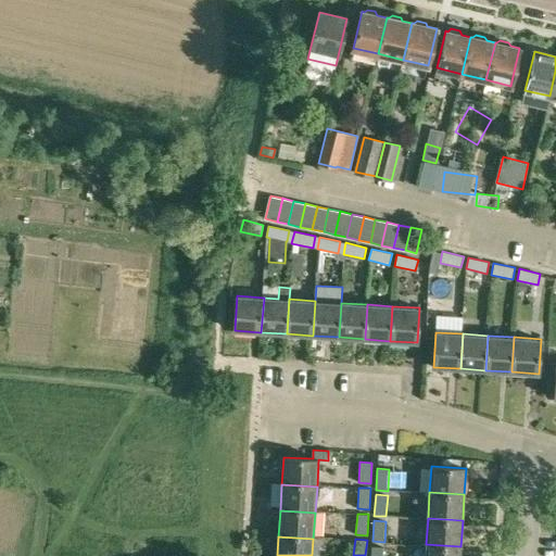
[(459,555),(460,546),(426,544),(425,555),(459,555)]
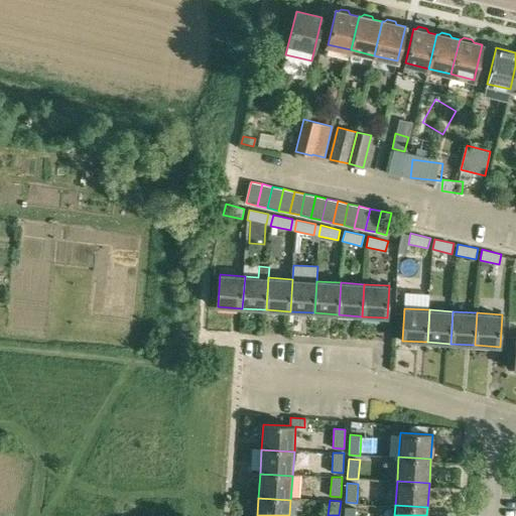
[(344,515),(355,515),(357,507),(346,507),(344,515)]
